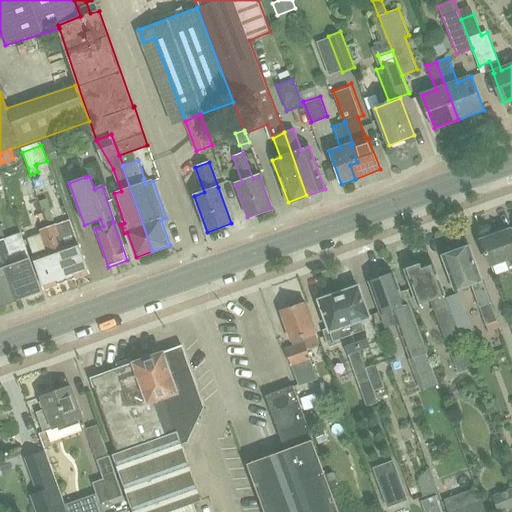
[(48,227),(67,281),(89,273),(78,241),(64,246),(56,225),(48,227)]
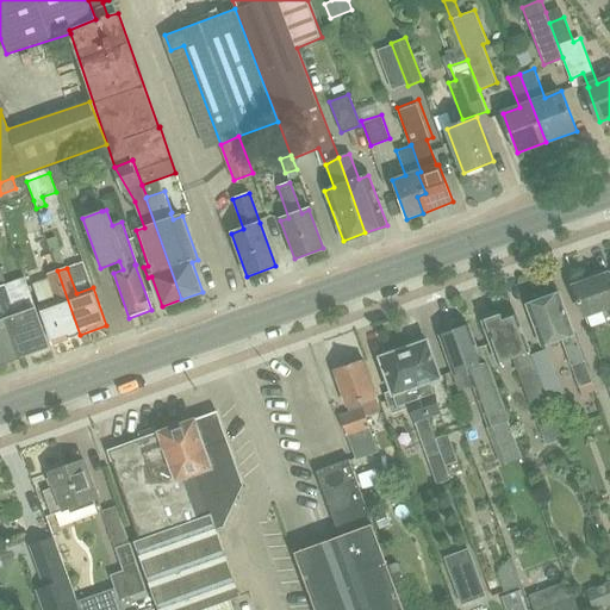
[(55,344),(80,335),(57,271),(49,274),(58,300),(41,306),(55,344)]
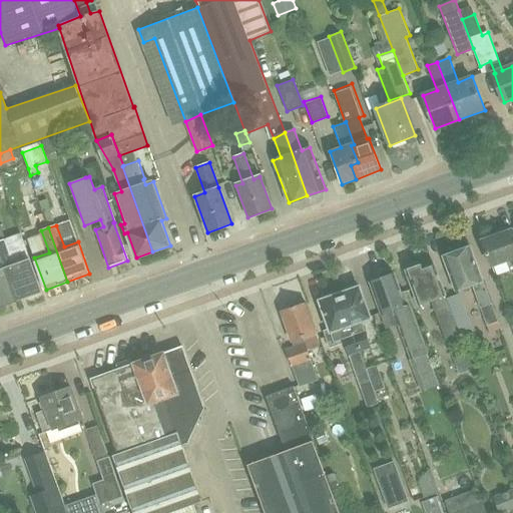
[(512,234),(511,228),(481,239),(491,267),(512,260),(512,262),(512,234)]
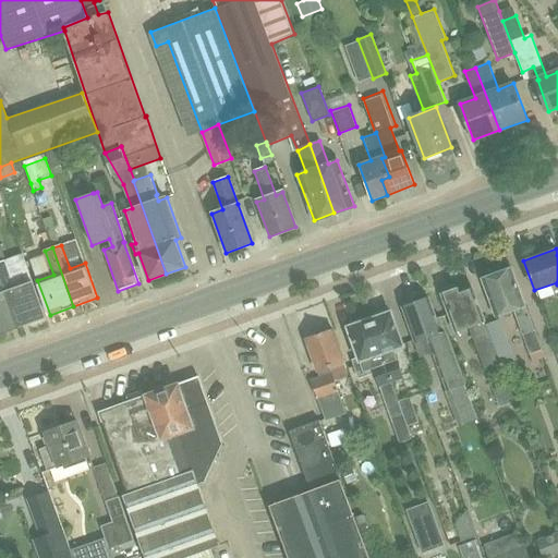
[(0,262),(0,269),(20,325),(46,316),(33,281),(16,288),(7,259),(0,262)]
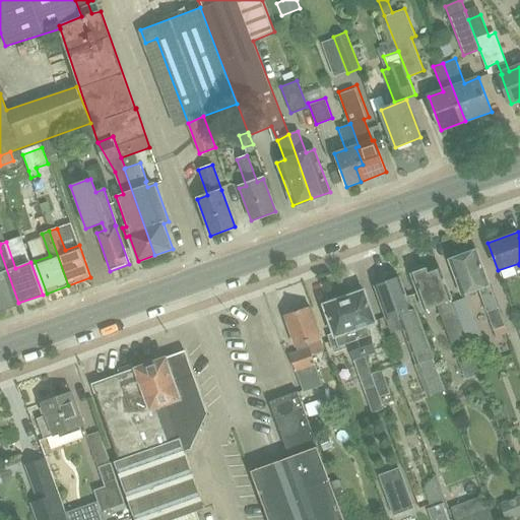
[(486,311),(498,307),(489,283),(488,283),(475,250),(473,251),(469,249),(463,252),(462,255),(450,260),(462,294),(478,287),(486,311)]
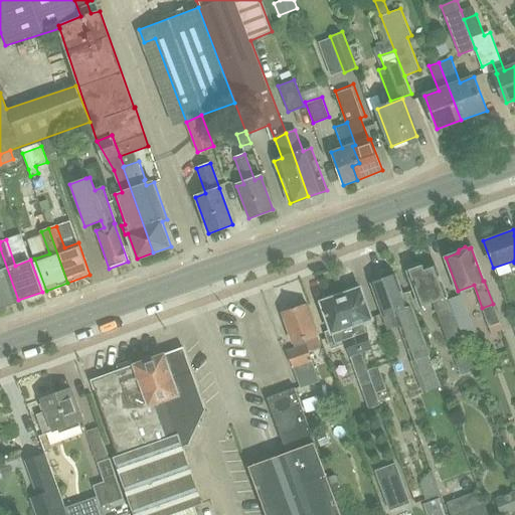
[(0,306),(18,300),(0,248),(0,306)]
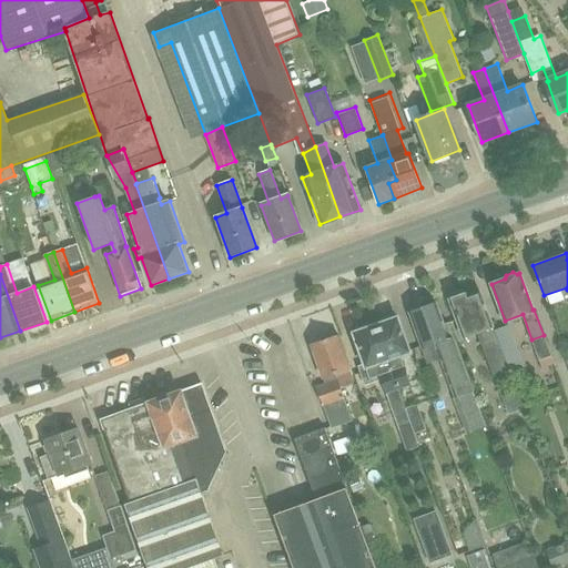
[(468,293),(466,293),(462,290),(453,293),(452,298),(449,298),(463,335),(477,331),(485,354),(494,376),(509,371),(501,347),(500,347),(495,332),(495,333),(494,331),(479,291),(468,294),(468,293)]
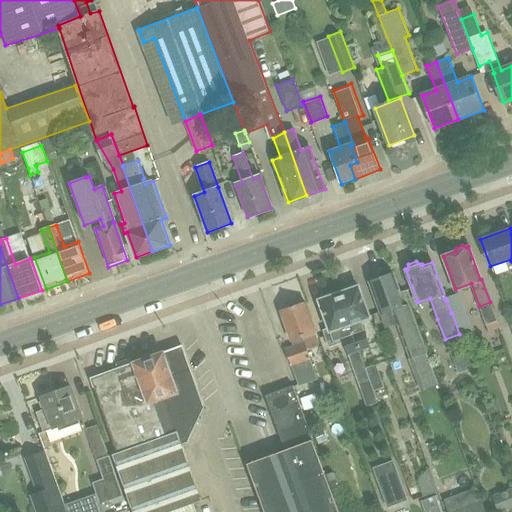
[(393,273),(383,277),(379,275),(373,277),(372,281),(369,282),(380,314),(392,310),(409,359),(411,358),(426,353),(427,352),(419,331),(418,331),(404,291),(400,292),(393,273)]
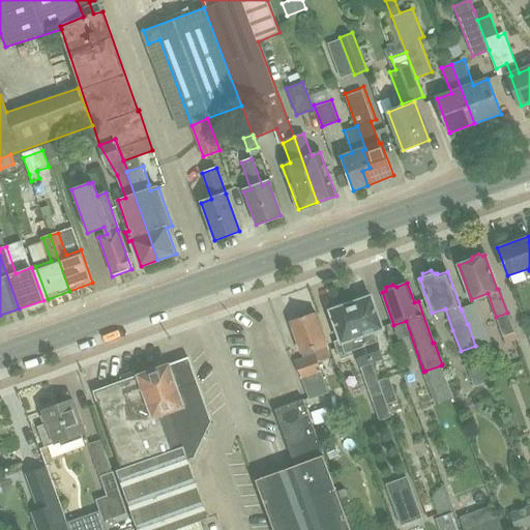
[(371,296),(350,303),(372,362),(383,358),(374,331),(382,327),(371,296)]
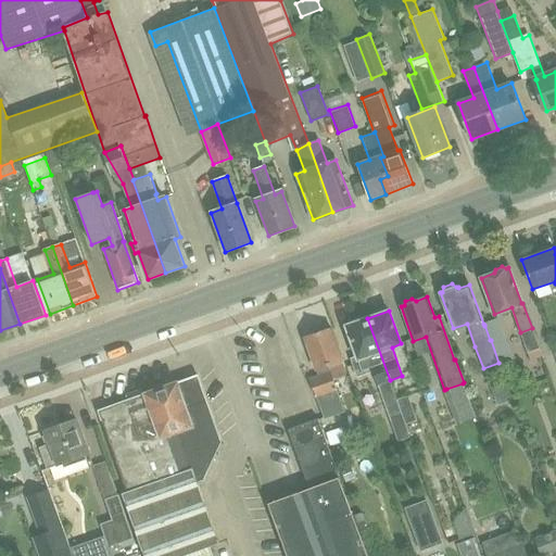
[(374,370),(378,384),(390,418),(402,414),(390,380),(367,318),(346,326),(364,374),(374,370)]
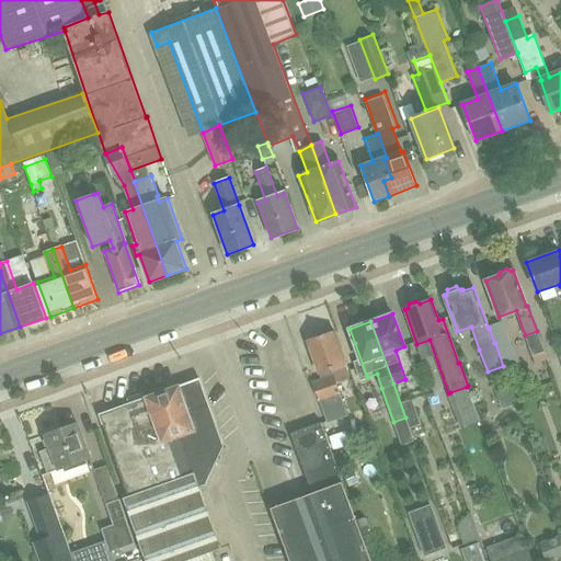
[(489,329),(489,328),(494,343),(495,343),(503,366),(506,373),(521,367),(503,321),(488,327),(489,329)]
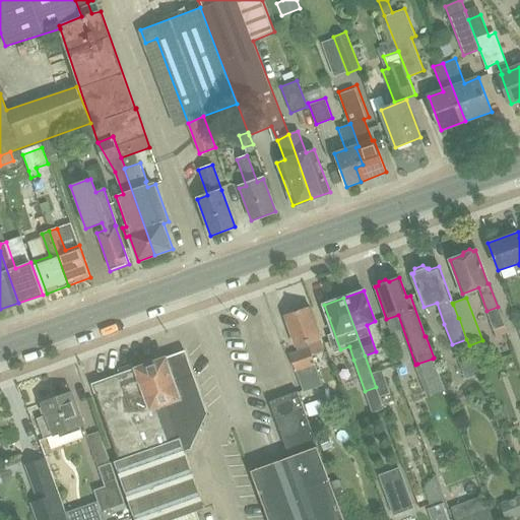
[(311,353),(307,341),(320,336),(309,307),(284,316),(295,346),(296,345),(298,350),(288,353),(296,372),(296,371),(304,392),(323,385),(311,353)]
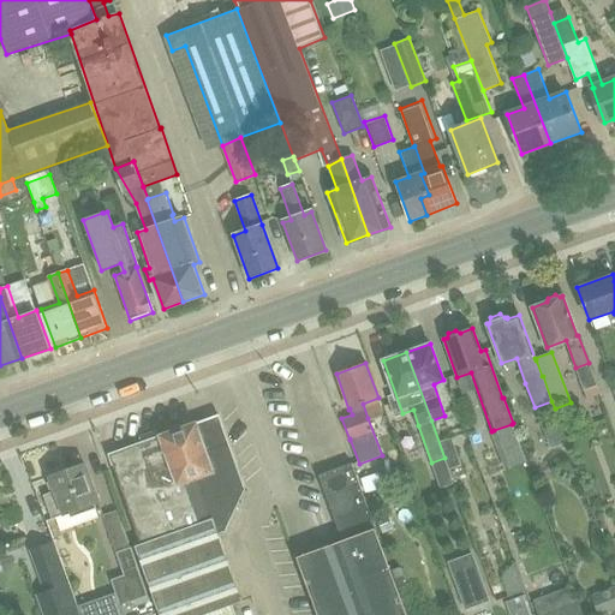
[(580,378),(584,389),(597,384),(593,374),(580,378)]
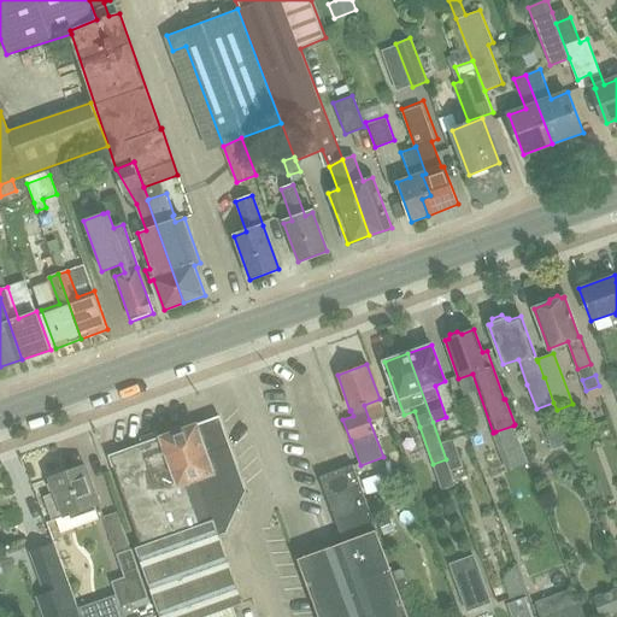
[(221,416),(197,424),(215,476),(176,491),(157,439),(111,456),(144,545),(136,547),(160,616),(238,616),(234,606),(244,603),(217,533),(224,530),(247,489),(221,416)]
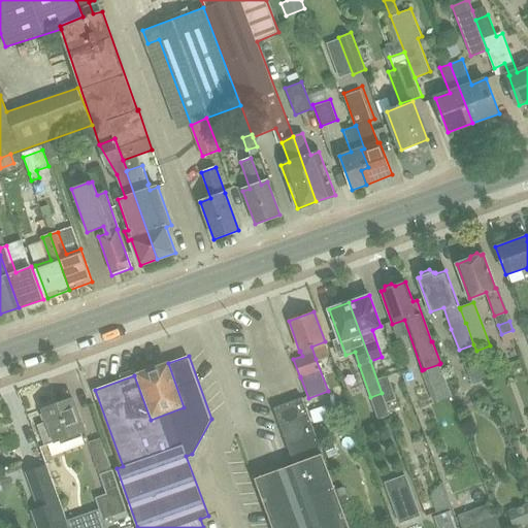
[(151,420),(152,419),(184,407),(168,363),(134,375),(151,420)]
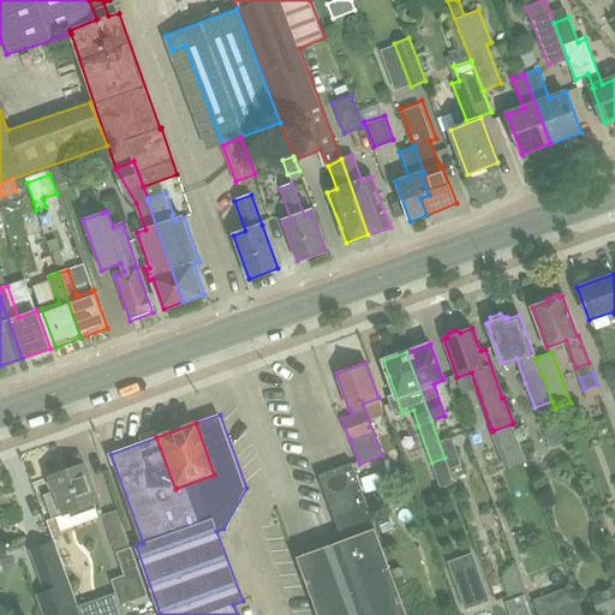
[(512,424),(494,430),(499,443),(517,437),(512,424)]
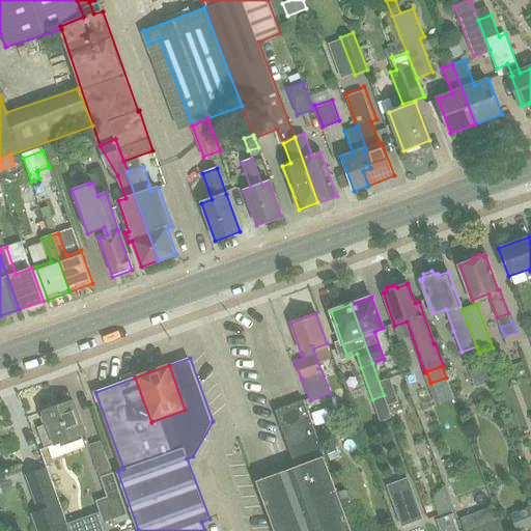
[(390,378),(380,382),(388,406),(398,401),(390,378)]
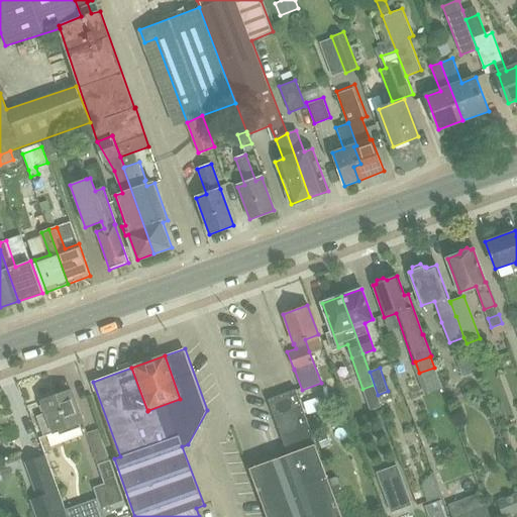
[(268,399),(288,453),(315,446),(296,389),(268,399)]
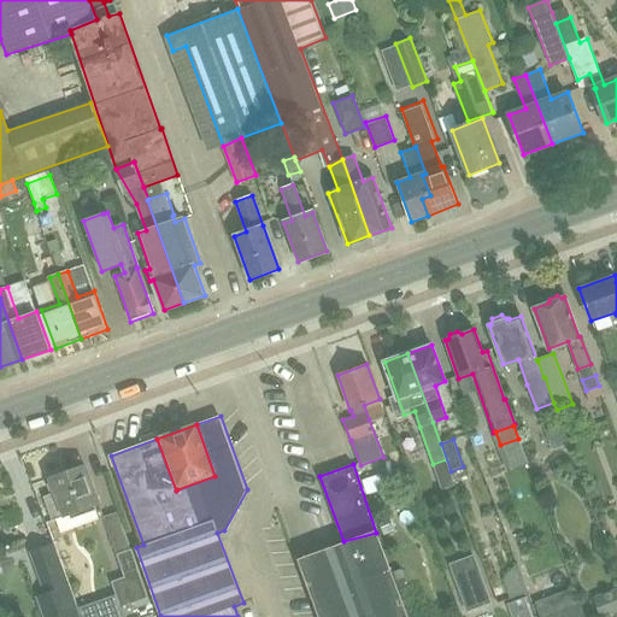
[(53,519),(100,503),(86,465),(52,477),(58,492),(45,497),(53,519)]
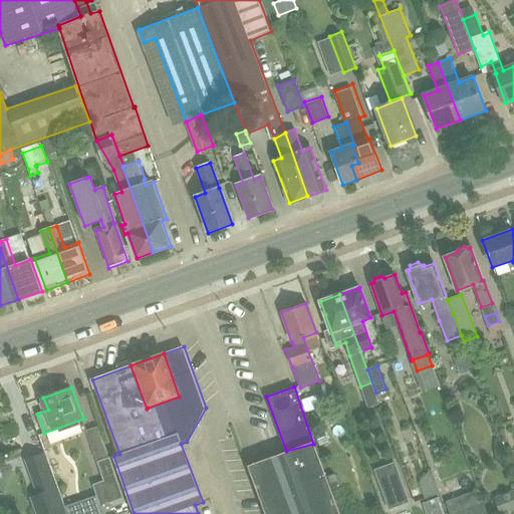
[(86,430),(96,461),(108,457),(97,426),(86,430)]
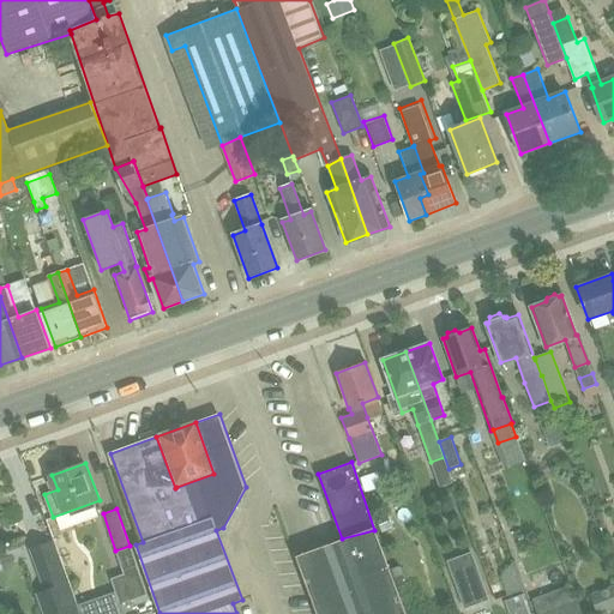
[(377,517),(383,533),(392,528),(386,513),(377,517)]
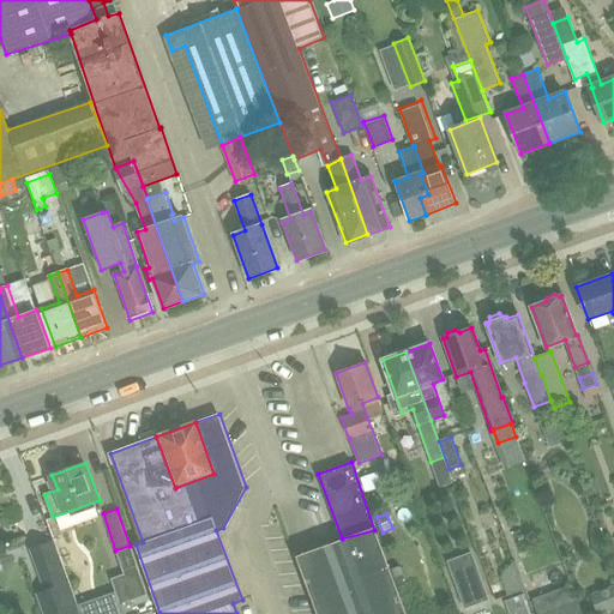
[(296,555),(317,613),(405,613),(374,530),(296,555)]
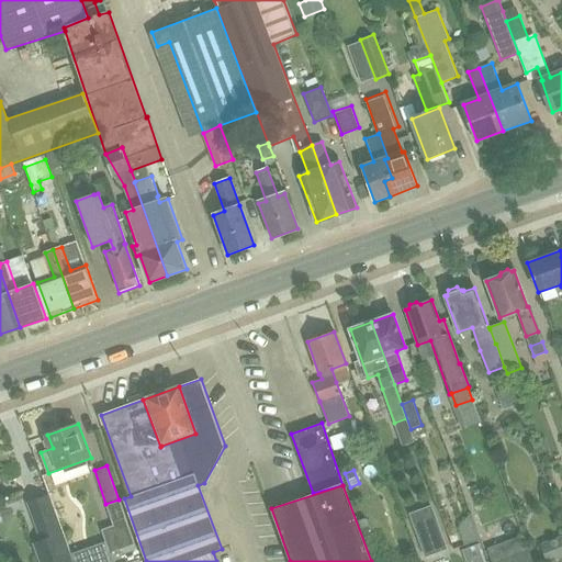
[(38,561),(74,561),(64,535),(62,536),(48,496),(29,503),(42,539),(32,542),(38,561)]
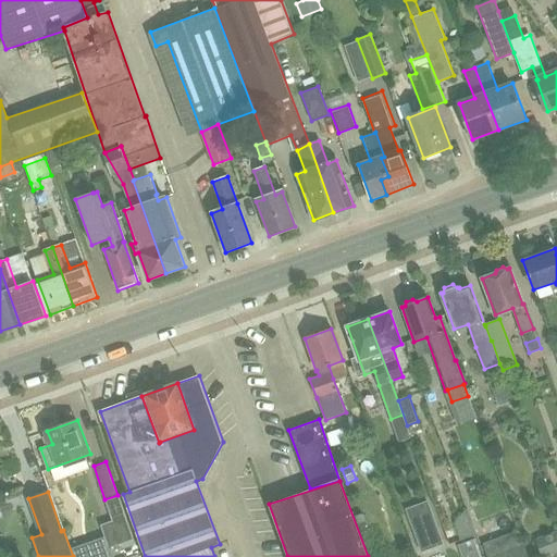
[(121,499),(107,504),(112,520),(100,524),(109,548),(134,540),(121,499)]
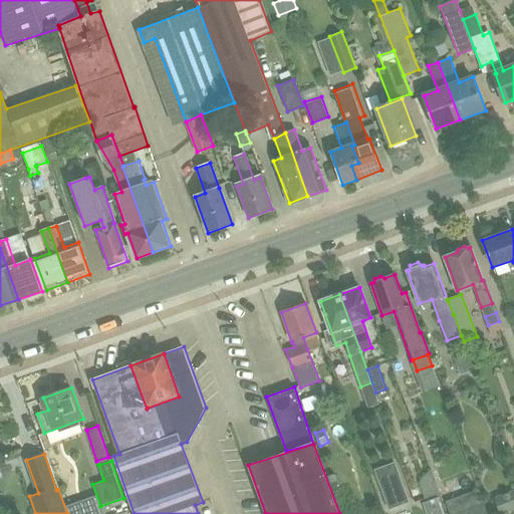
[(0,468),(0,482),(11,479),(7,467),(0,468)]
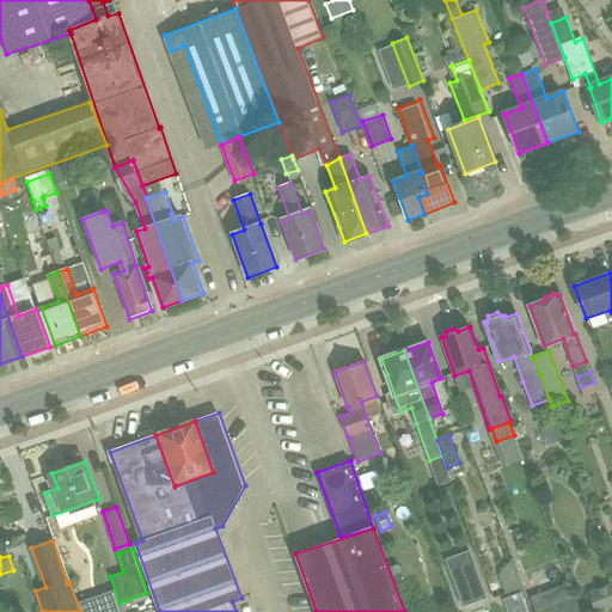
[(454,580),(464,607),(484,600),(475,573),(454,580)]
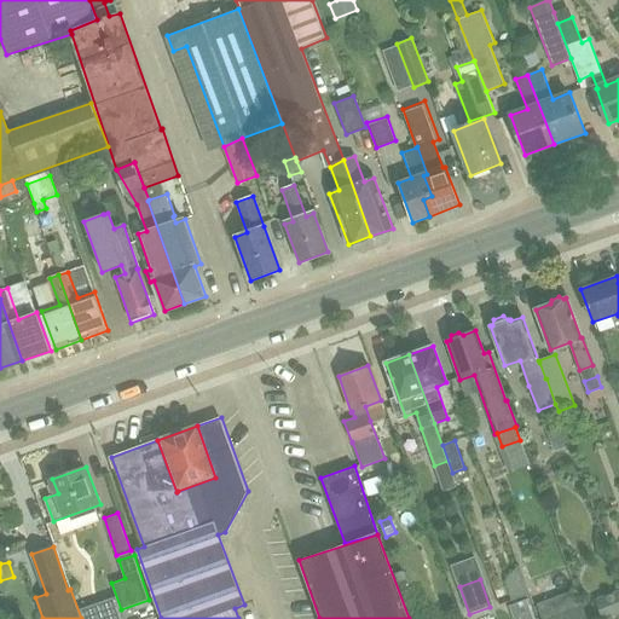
[(618,594),(597,603),(603,618),(615,618),(618,618),(618,594)]
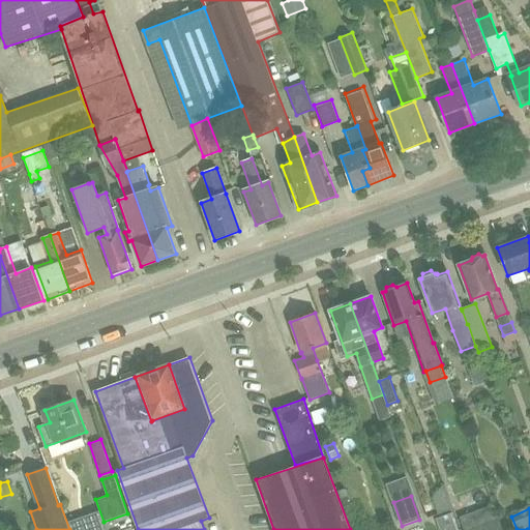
[(457,529),(451,512),(435,519),(439,529),(457,529)]
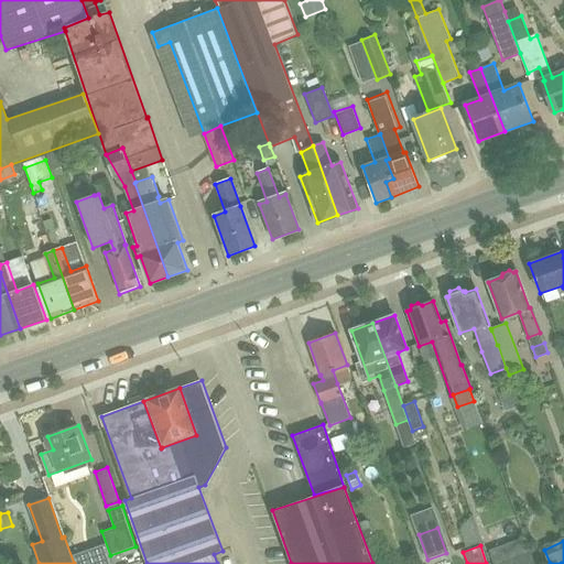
[(494,563),(534,563),(529,549),(494,562),(494,563)]
